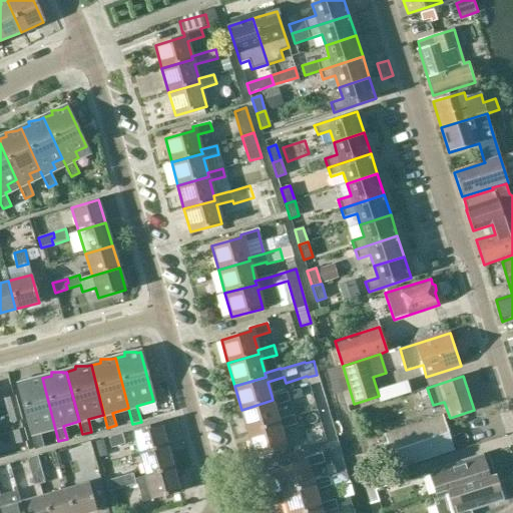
[(27,383),(18,385),(34,450),(43,448),(39,432),(55,428),(42,378),(38,379),(27,379),(27,383)]
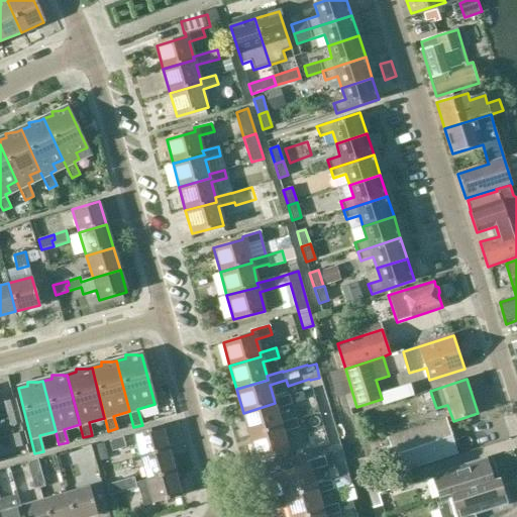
[(299,401),(297,393),(290,395),(290,394),(274,399),(275,403),(243,413),(249,436),(282,427),(281,422),(277,408),(299,401)]
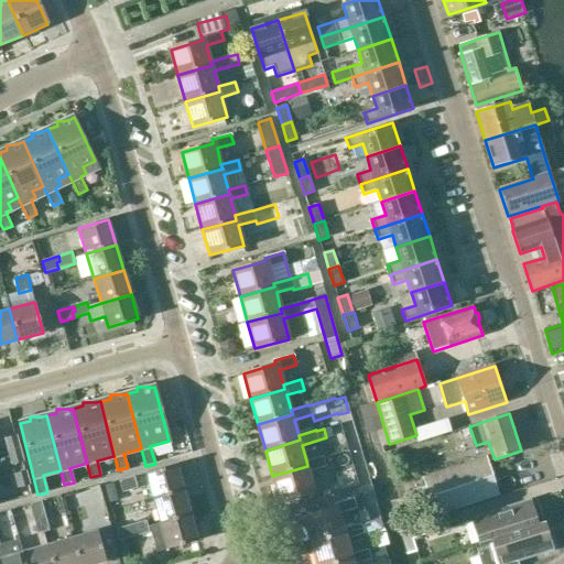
[(15,436),(6,438),(9,452),(19,448),(15,436)]
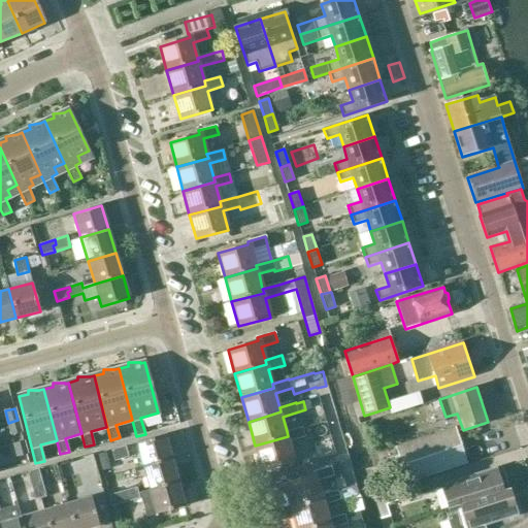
[(18,420),(8,423),(11,434),(21,432),(18,420)]
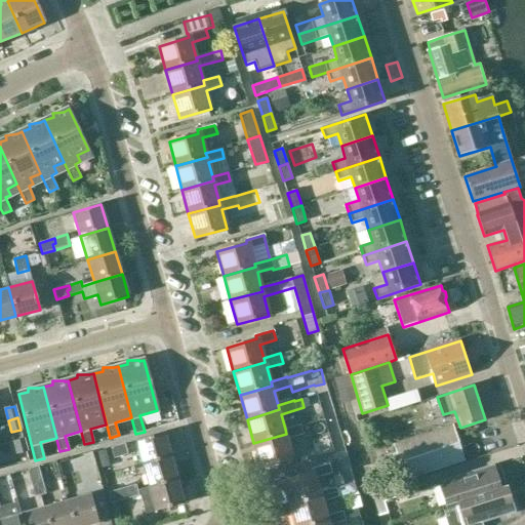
[(334,452),(325,417),(285,429),(286,434),(253,443),(260,467),(292,457),(287,438),(304,434),(308,448),(320,444),(323,456),(334,452)]
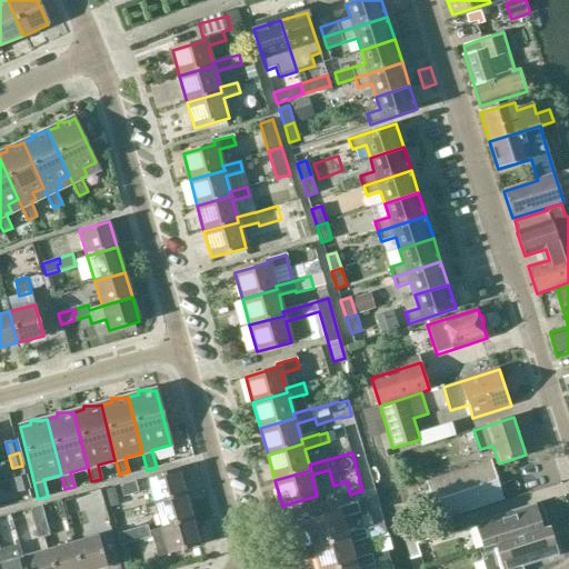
[(505,499),(491,460),(427,482),(439,519),(460,511),(461,513),(505,499)]
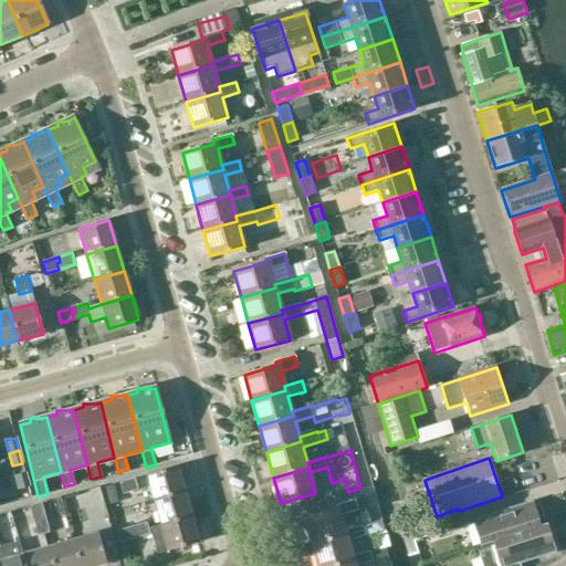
[(147,474),(154,500),(185,491),(177,467),(147,474)]
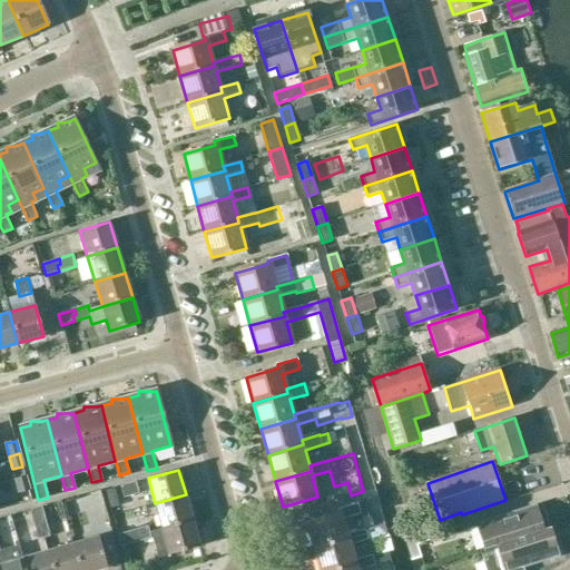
[(26,477),(15,480),(19,492),(29,490),(26,477)]
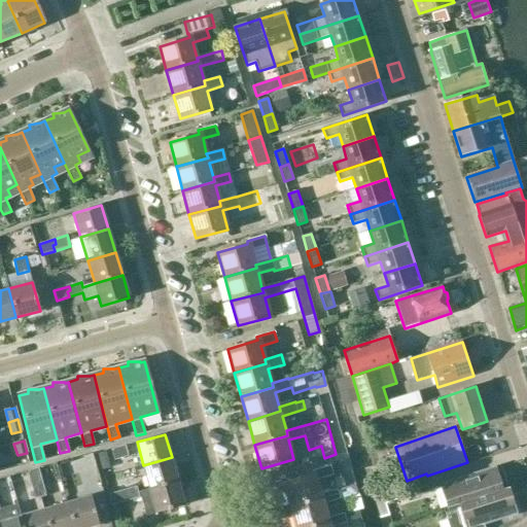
[(127,446),(113,450),(116,459),(129,456),(127,446)]
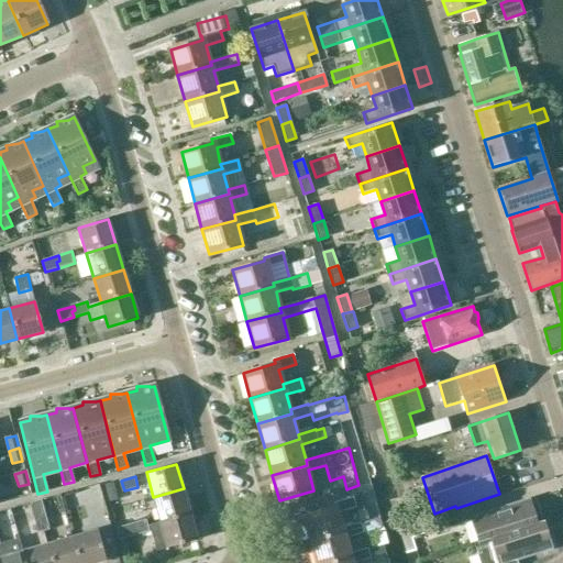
[(190,514),(184,488),(153,497),(159,522),(190,514)]
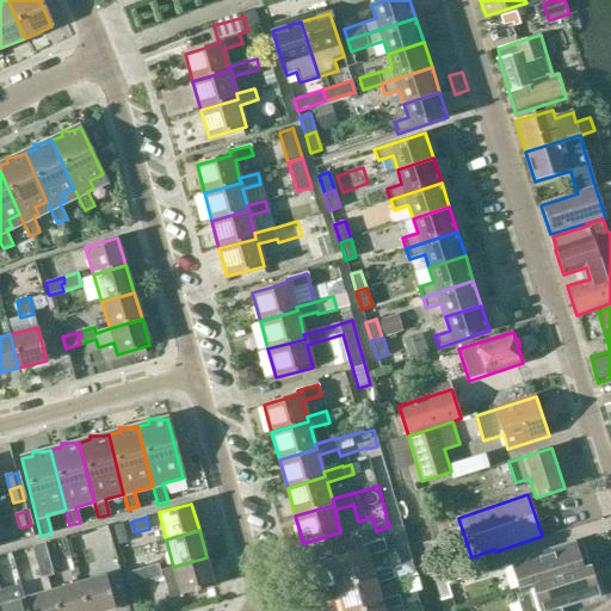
[(368,554),(387,549),(383,539),(363,544),(365,550),(329,560),(338,587),(374,578),(371,572),(368,554)]
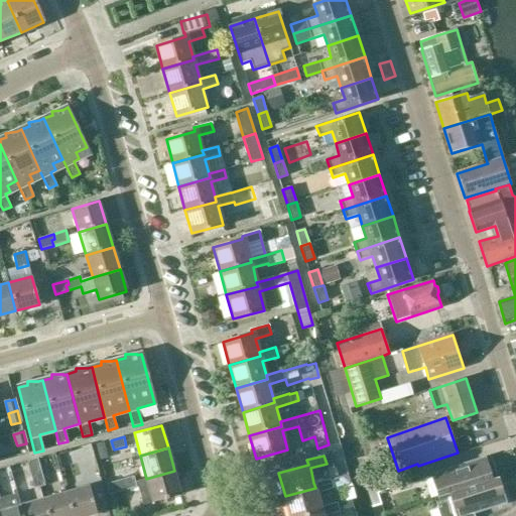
[(36,475),(42,474),(37,459),(26,462),(30,474),(35,473),(36,475)]
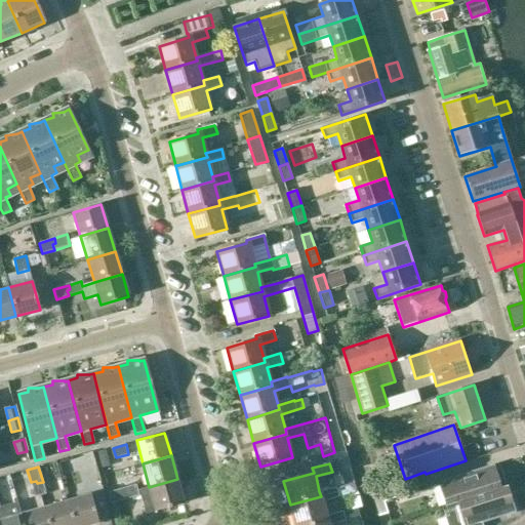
[(440,484),(446,506),(500,488),(493,467),(440,484)]
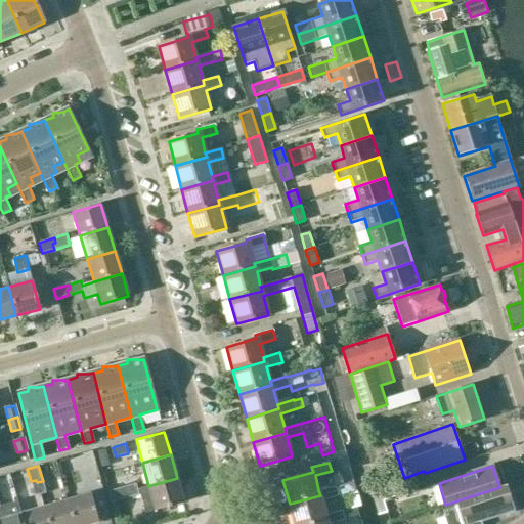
[(401,499),(428,490),(424,477),(396,486),(401,499)]
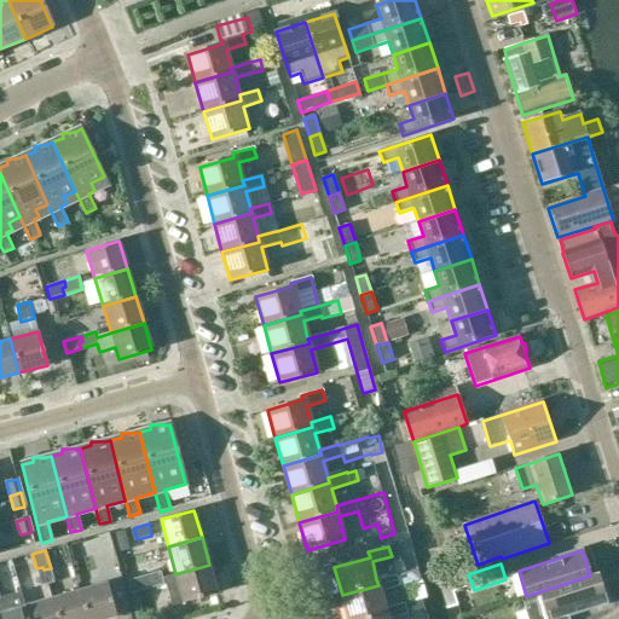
[(209,565),(163,577),(172,605),(217,593),(209,565)]
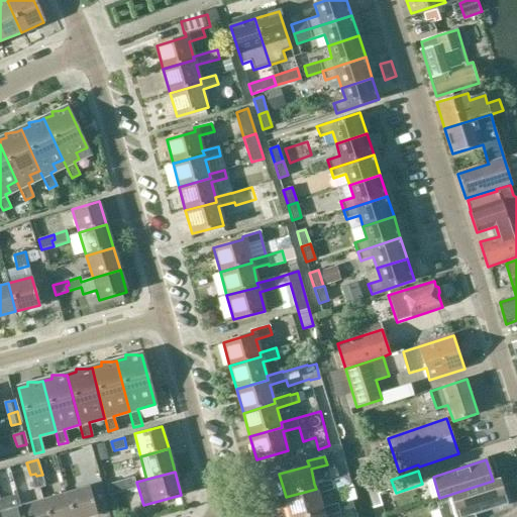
[(36,476),(35,474),(30,475),(34,490),(45,487),(42,475),(36,476)]
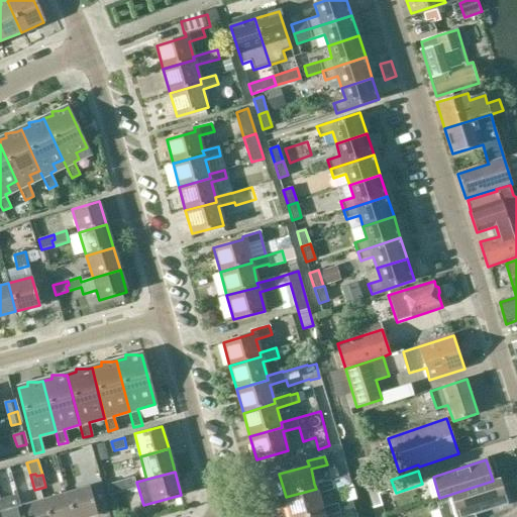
[(301,516),(322,512),(321,507),(317,492),(333,488),(352,485),(349,475),(331,480),(314,484),(316,489),(286,497),(290,516),(301,516)]
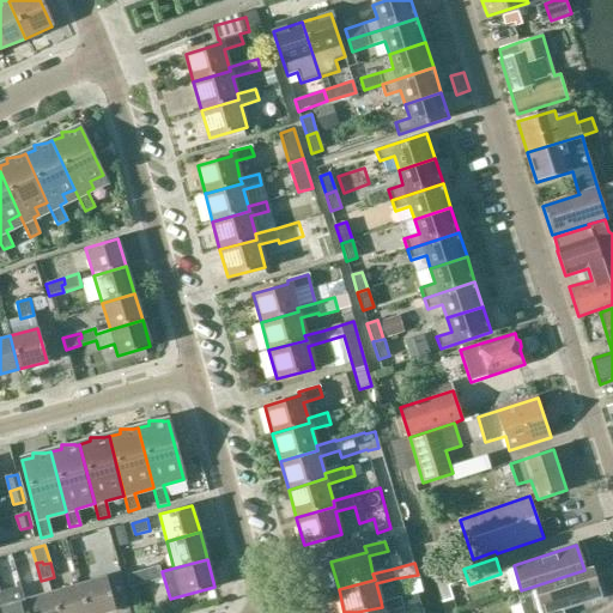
[(159,566),(145,570),(147,582),(163,578),(159,566)]
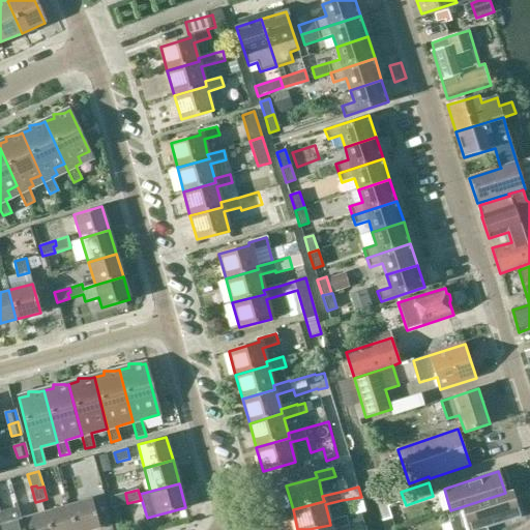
[(520,517),(511,491),(505,493),(450,510),(457,529),(488,529),(487,528),(520,517)]
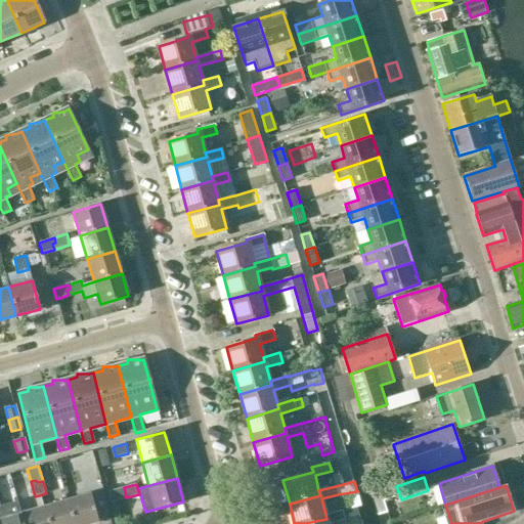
[(126,497),(124,487),(110,491),(112,501),(126,497)]
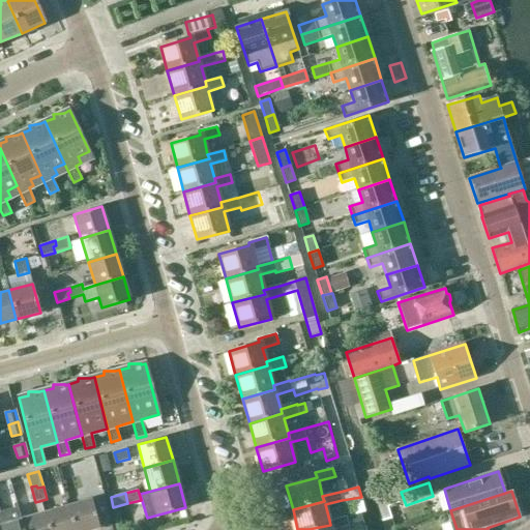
[(110,520),(105,496),(91,499),(67,506),(74,529),(90,529),(99,528),(98,523),(110,520)]
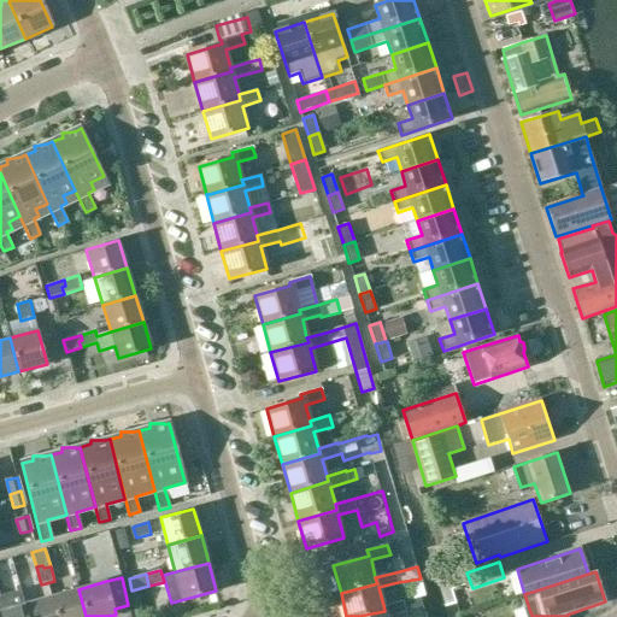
[(86,616),(78,589),(52,597),(57,616),(86,616)]
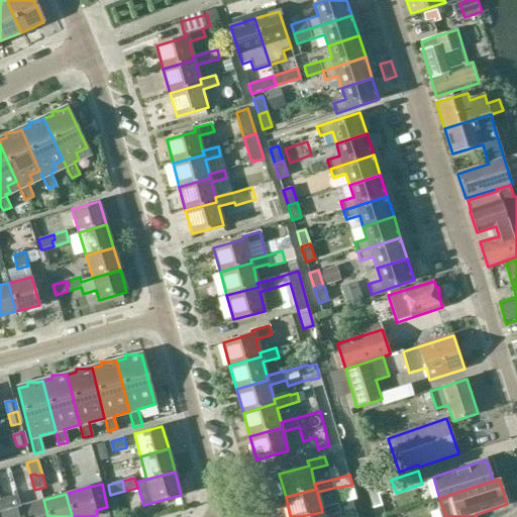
[(352,499),(337,503),(321,507),(322,512),(301,516),(324,516),(355,508),(352,499)]
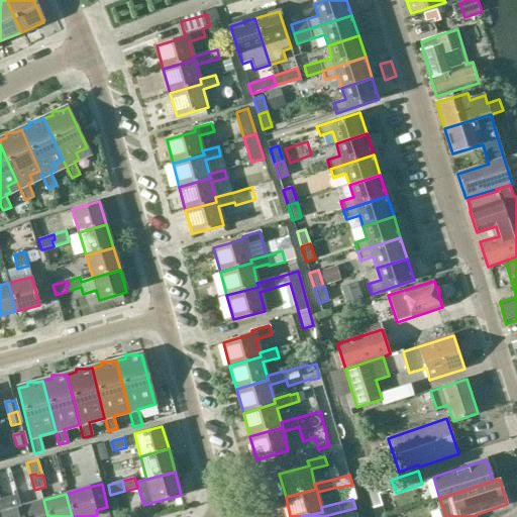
[(47,516),(43,500),(20,507),(22,516),(47,516)]
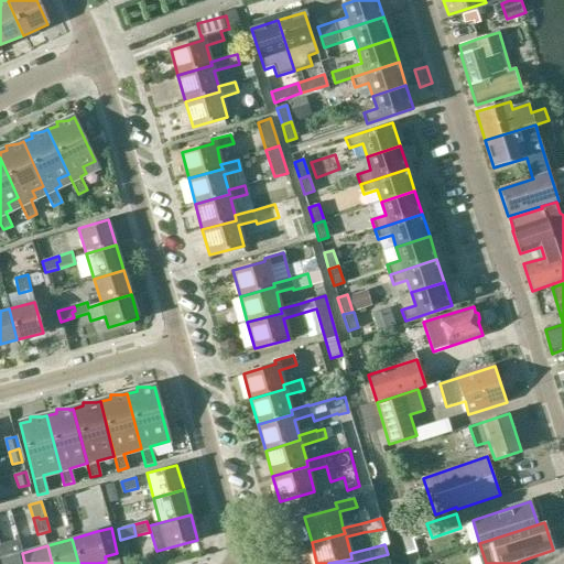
[(24,563),(22,553),(0,559),(0,563),(24,563)]
